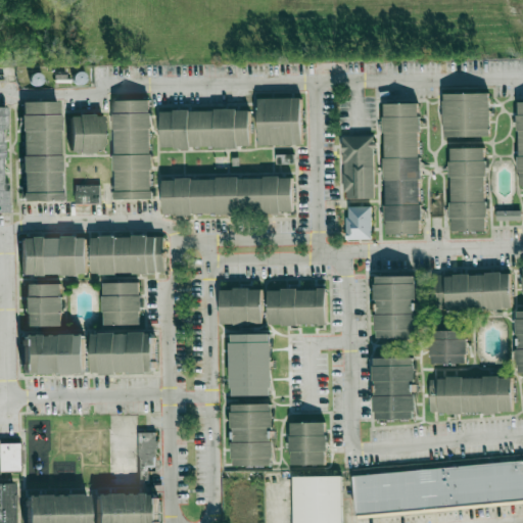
[(488,137),(488,93),(443,93),(443,137),(488,137)]
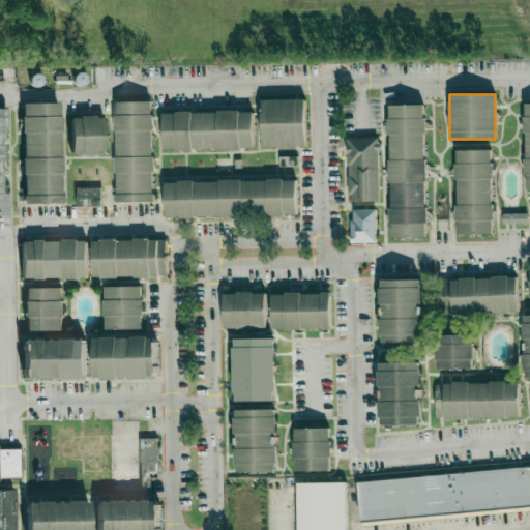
[(304,99),(260,99),(260,147),(304,147),(304,99)]
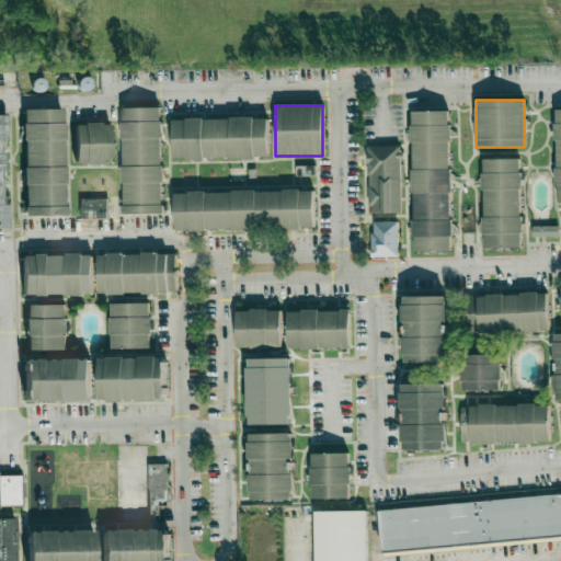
[(162,214),(160,107),(121,107),(122,214),(162,214)]
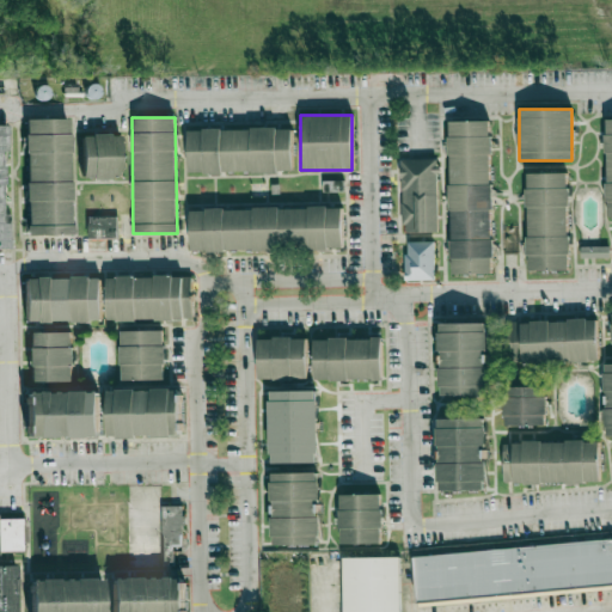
[(24,120),(25,236),(69,236),(68,120),(24,120)]
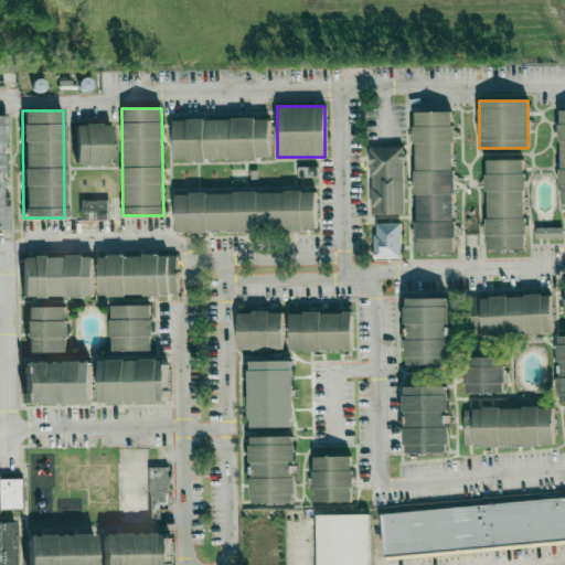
[(454,252),(452,112),(414,112),(415,253),(454,252)]
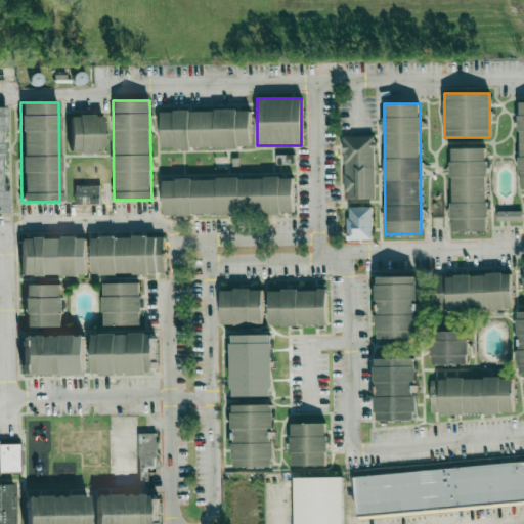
[(0,213),(8,213),(8,183),(4,183),(3,129),(7,129),(7,107),(0,106),(0,213)]
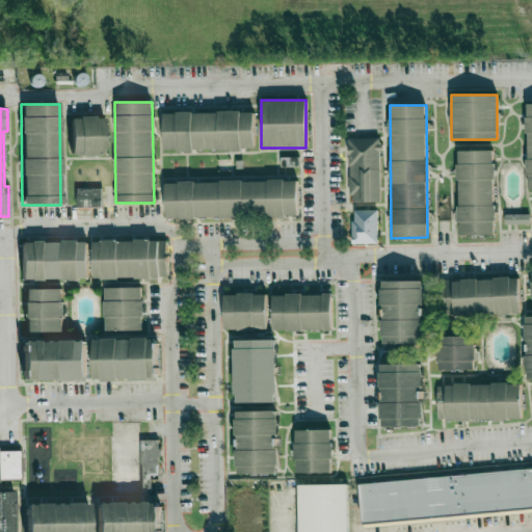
[(162,151),(254,151),(254,111),(162,112),(162,151)]
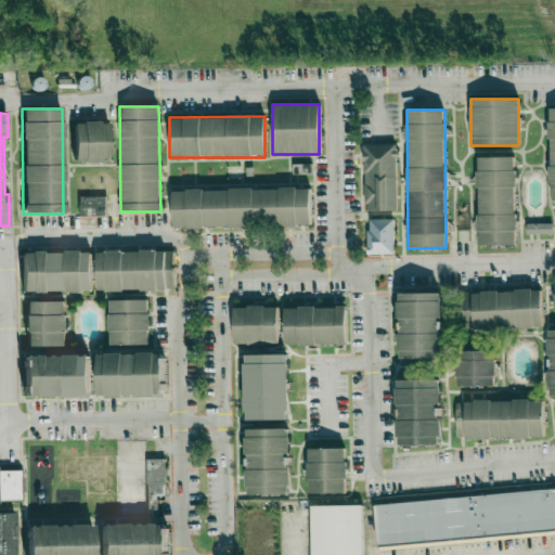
[(108,123),(73,123),(73,162),(108,162),(108,123)]
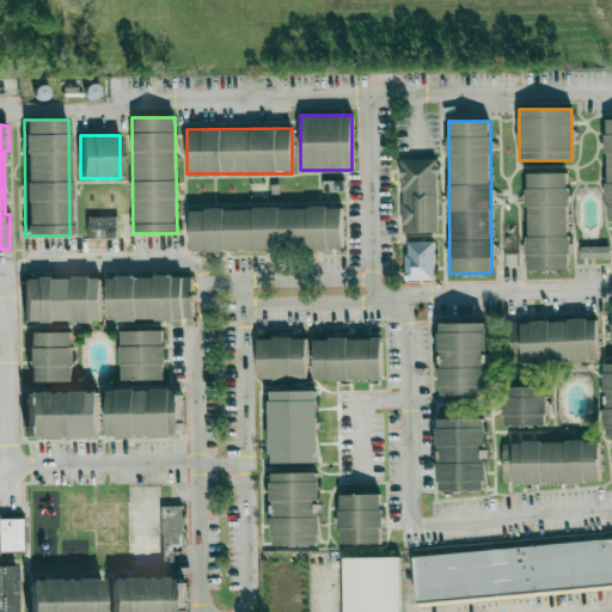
[(438,232),(436,159),(402,159),(402,232),(438,232)]
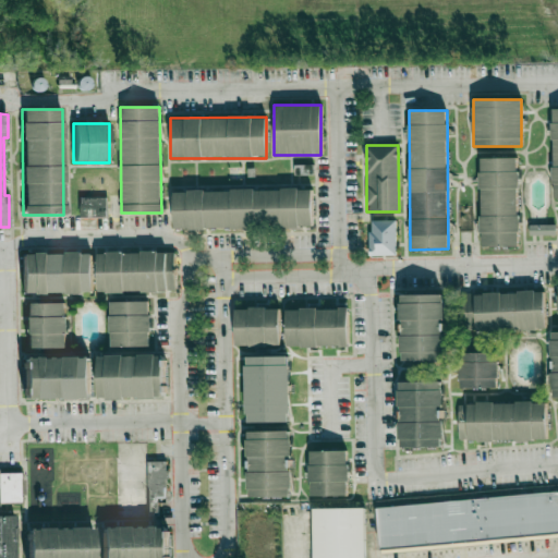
[(480,158),(480,246),(518,246),(518,157),(480,158)]
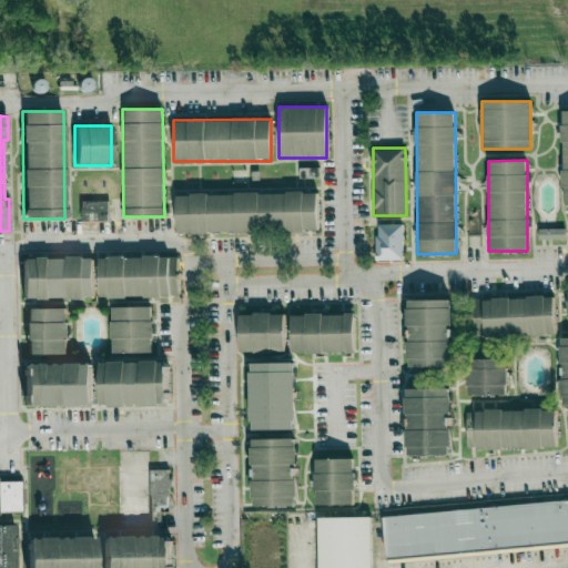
[(317,193),(174,194),(175,233),(317,232),(317,193)]
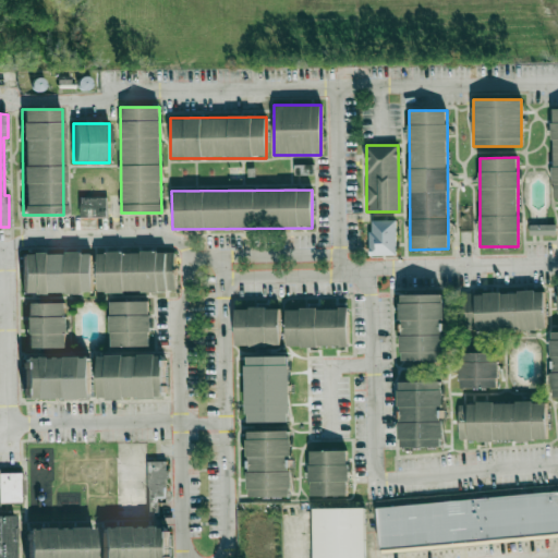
[(80,218),(107,218),(107,197),(80,197),(80,218)]
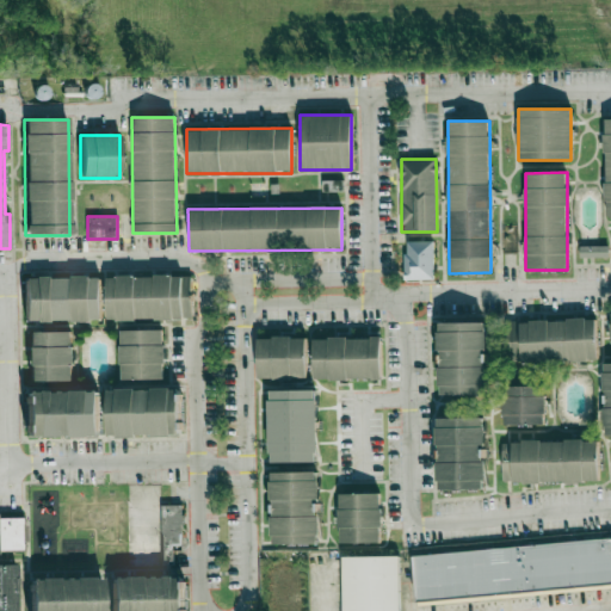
[(433,279),(433,241),(405,241),(405,279),(433,279)]
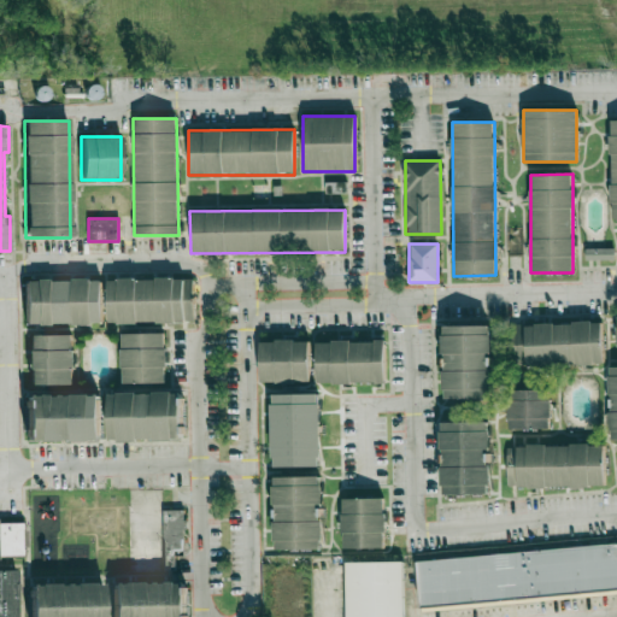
[(612,248),(586,248),(586,259),(612,259),(612,248)]
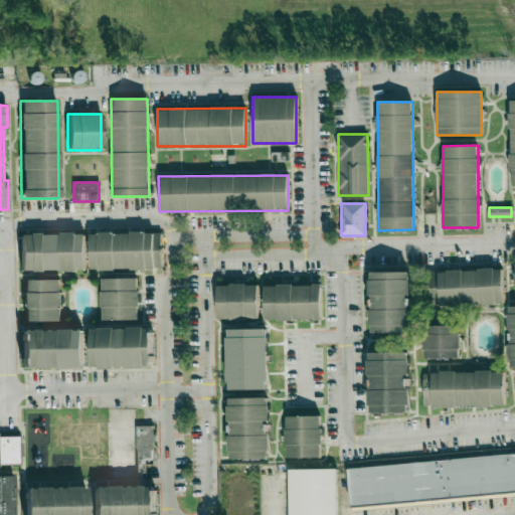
[(161,232),(90,233),(90,271),(162,270),(161,232)]
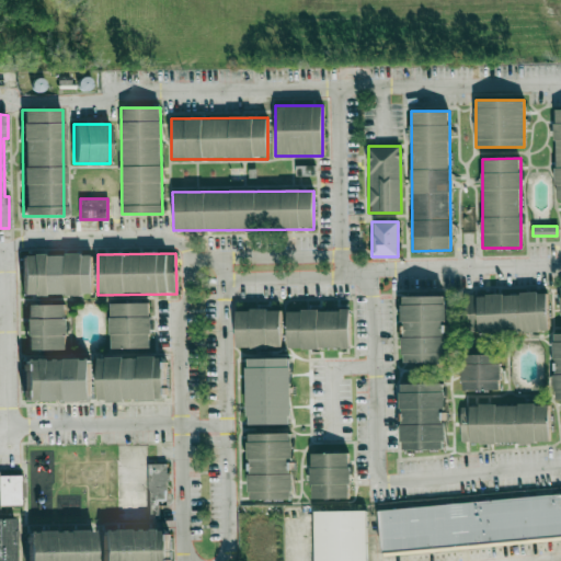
[(21,255),(22,296),(92,295),(91,254),(21,255)]
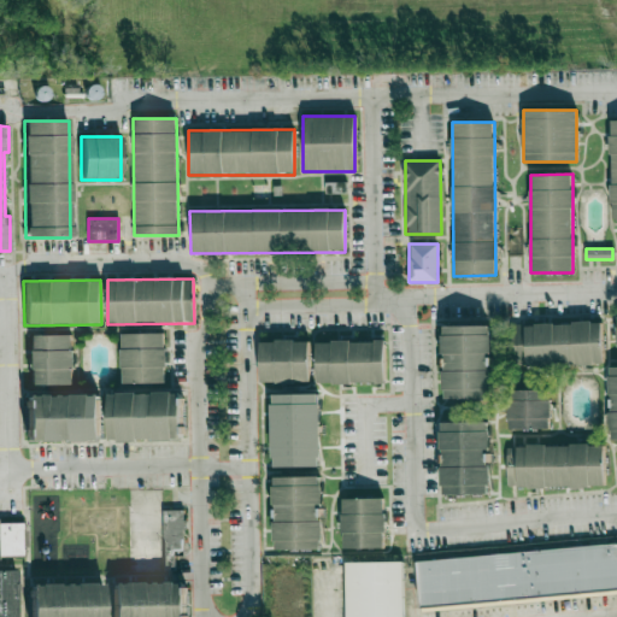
[(603,365),(601,322),(512,323),(513,365),(603,365)]
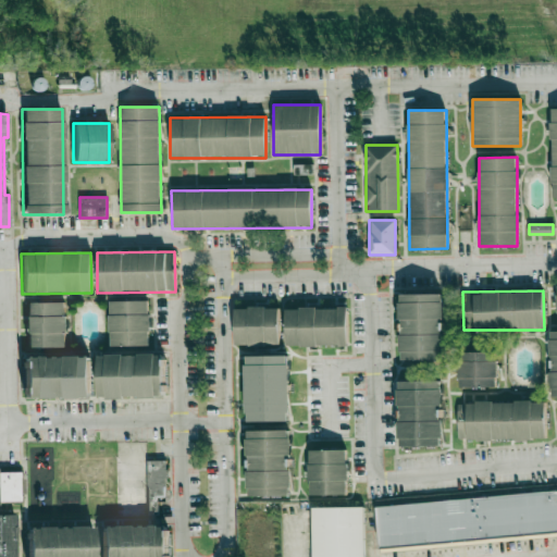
[(443,360),(443,295),(398,295),(398,360),(443,360)]
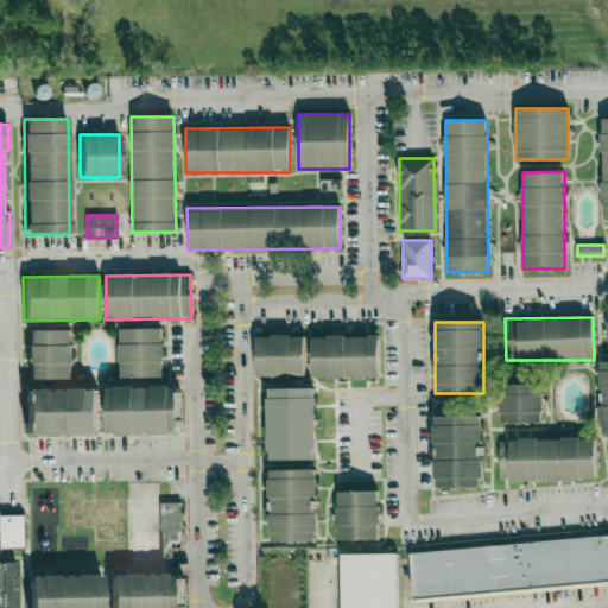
[(162,329),(119,329),(119,378),(162,378),(162,329)]
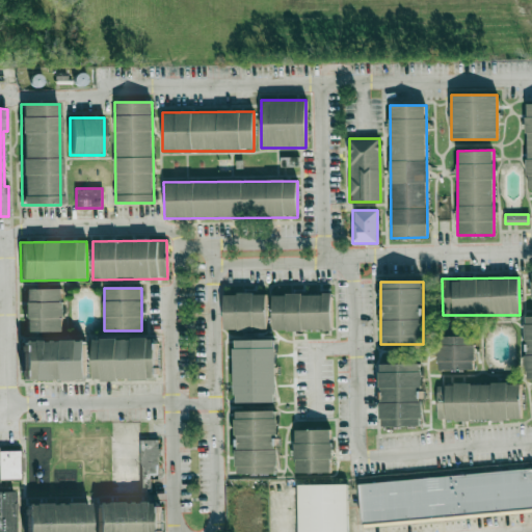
[(24,333),(62,333),(62,290),(24,290),(24,333)]
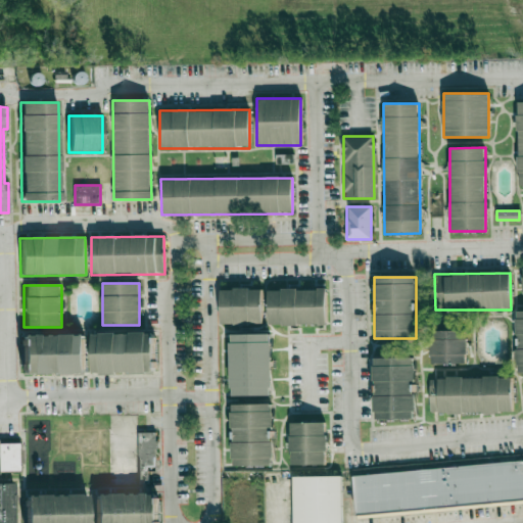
[(220,324),(262,324),(262,289),(220,289),(220,324)]
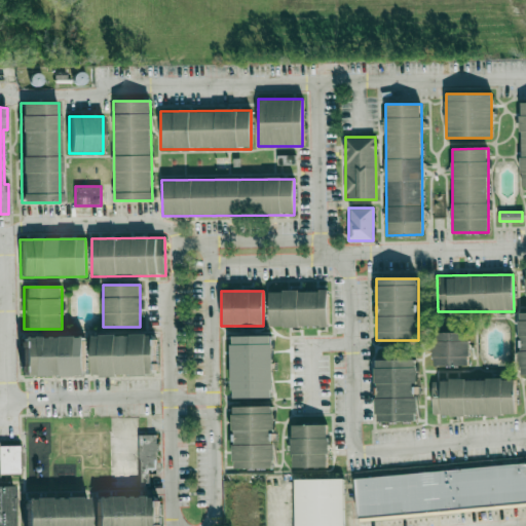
[(327,327),(327,291),(269,291),(269,327),(327,327)]
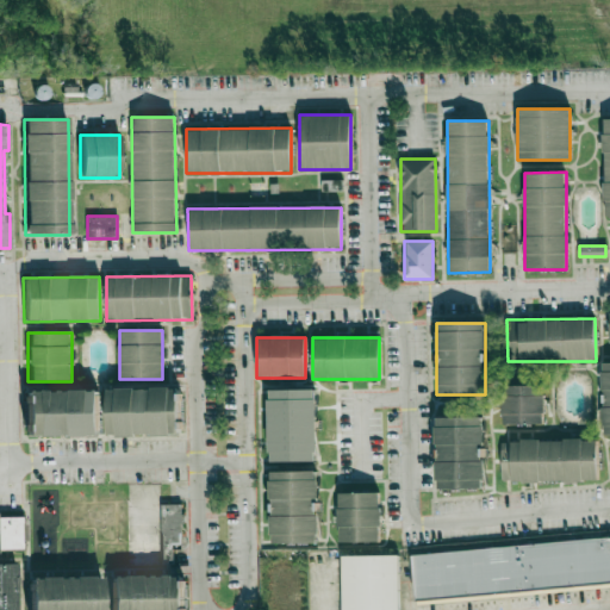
[(543,385),(502,385),(502,425),(543,425),(543,385)]
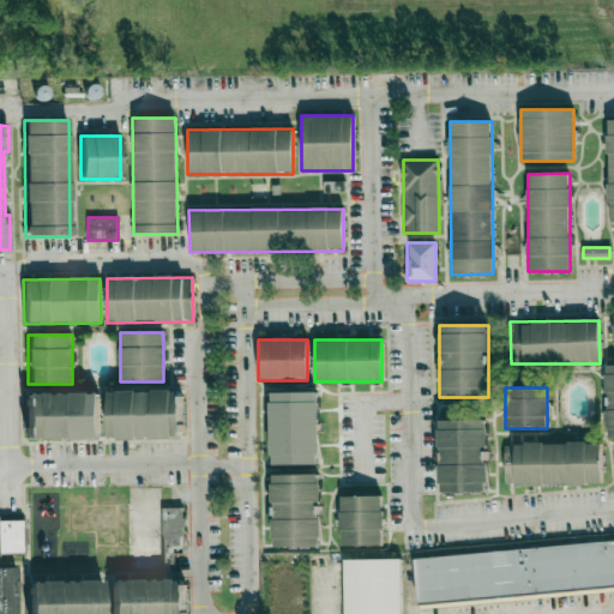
[(178,438),(176,391),(106,392),(106,439),(178,438)]
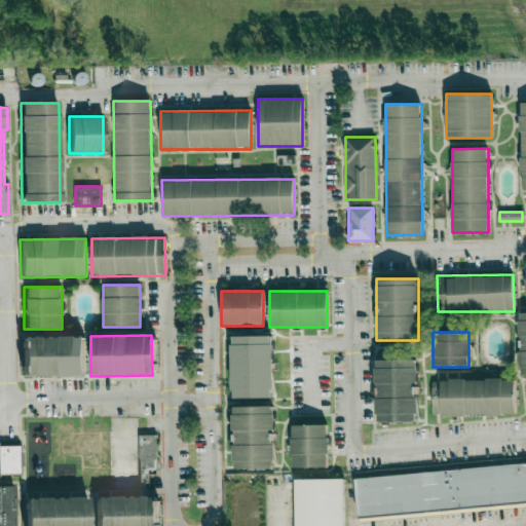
[(21,377),(82,376),(82,337),(20,338),(21,377)]
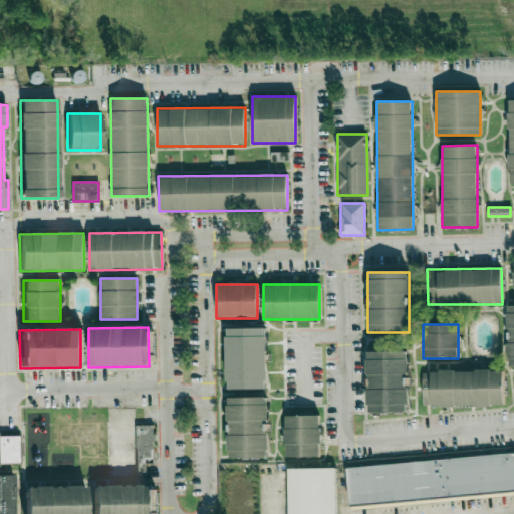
[(265,329),(226,329),(226,390),(265,390),(265,329)]
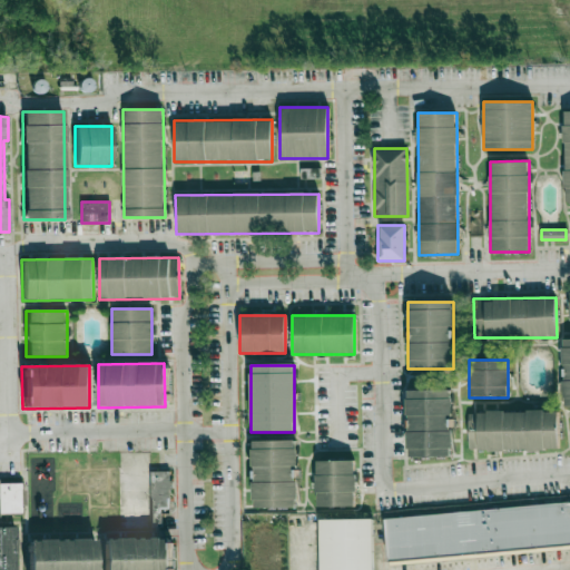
[(451,458),(451,391),(405,391),(405,458),(451,458)]
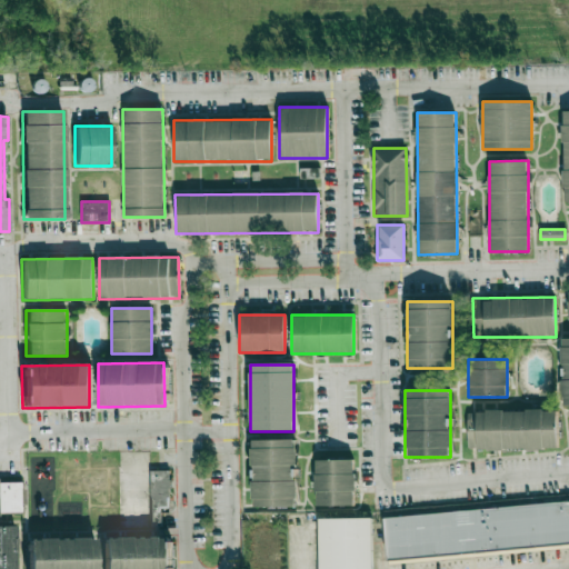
[(468,410),(468,450),(556,450),(556,410),(468,410)]
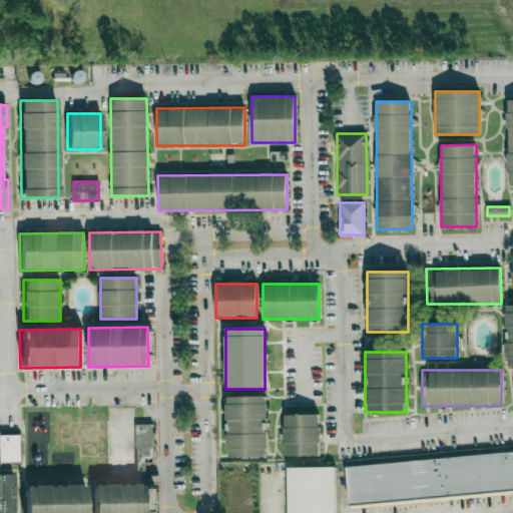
[(226,458),(267,457),(267,397),(226,397),(226,458)]
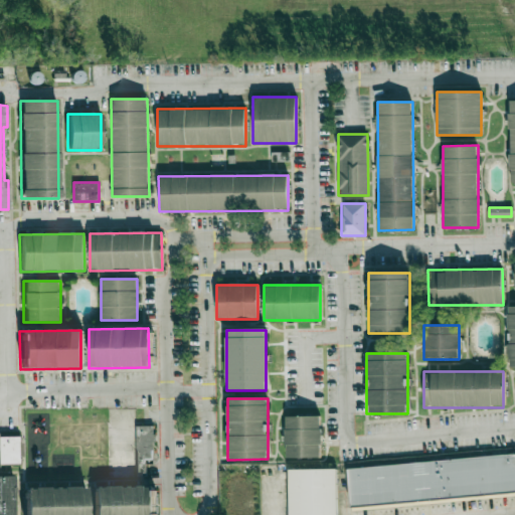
[(320,416),(285,416),(285,459),(320,459),(320,416)]
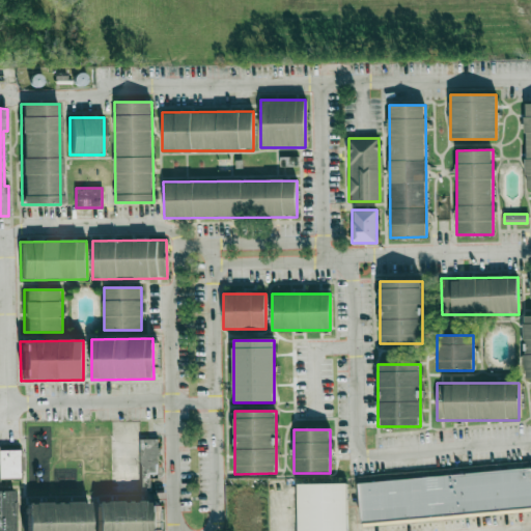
[(140,487),(150,487),(150,474),(159,474),(159,439),(140,439),(140,487)]
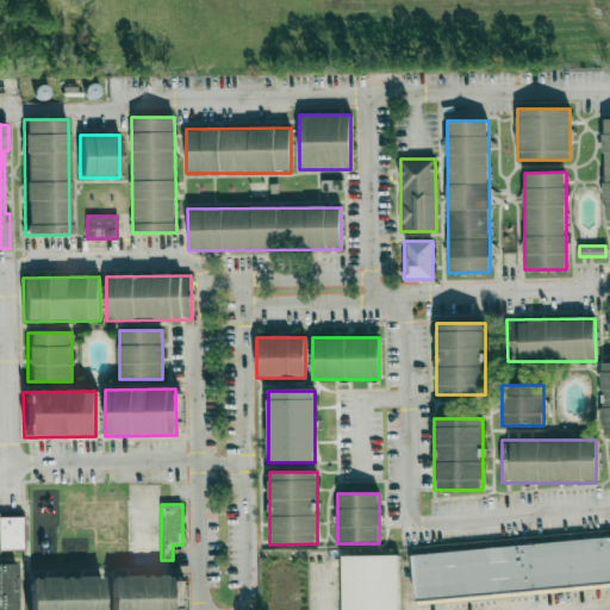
[(0,515),(0,554),(23,554),(23,515),(0,515)]
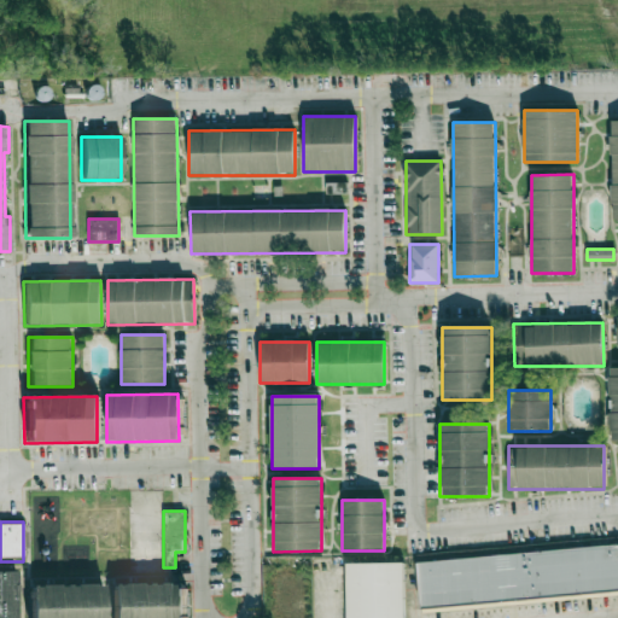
[(617,543),(617,593),(424,612),(419,564),(617,543)]
